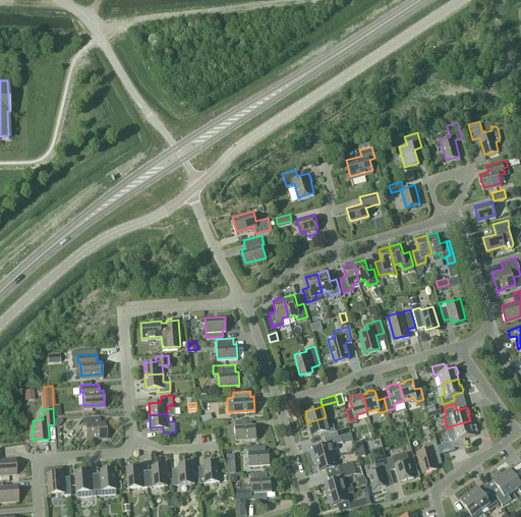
[(85,437),(106,436),(105,421),(101,422),(100,415),(82,416),(82,423),(85,423),(85,437)]
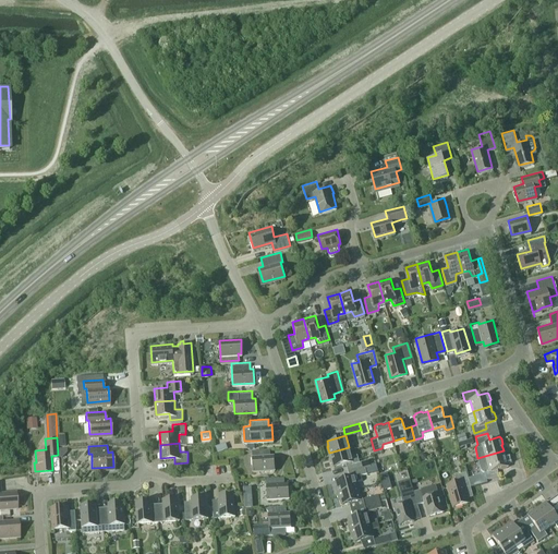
[(253,469),(275,468),(274,454),(270,454),(269,447),(252,448),(253,469)]
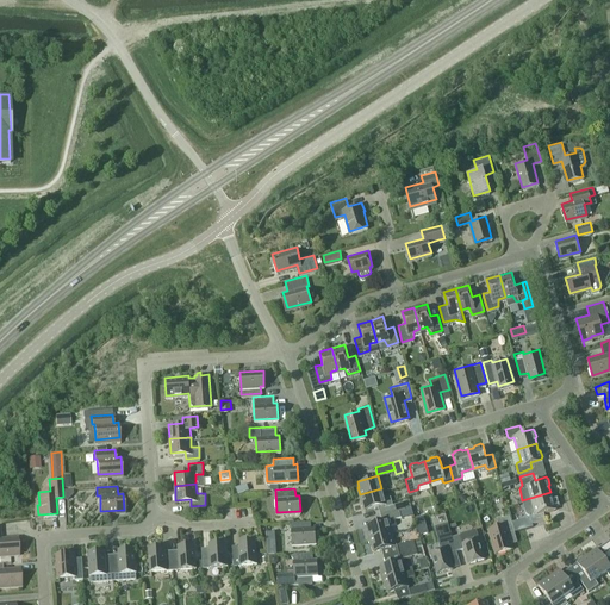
[(365,507),(378,504),(380,512),(399,507),(405,506),(404,504),(403,498),(393,501),(391,494),(384,496),(381,488),(360,494),(361,503),(363,501),(365,507)]
